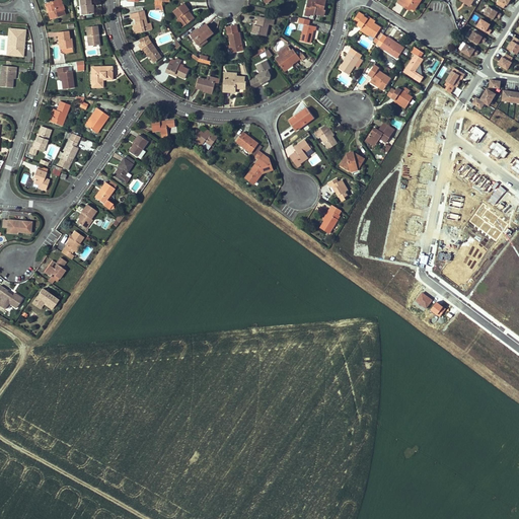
[(49,11),(52,19),(65,14),(63,9),(65,9),(61,0),(58,0),(46,5),(48,12),(49,11)]
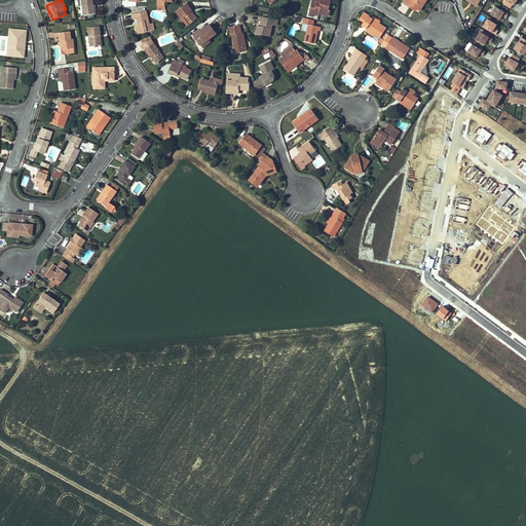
[(94,13),(92,5),(91,0),(80,0),(83,14),(94,13)]
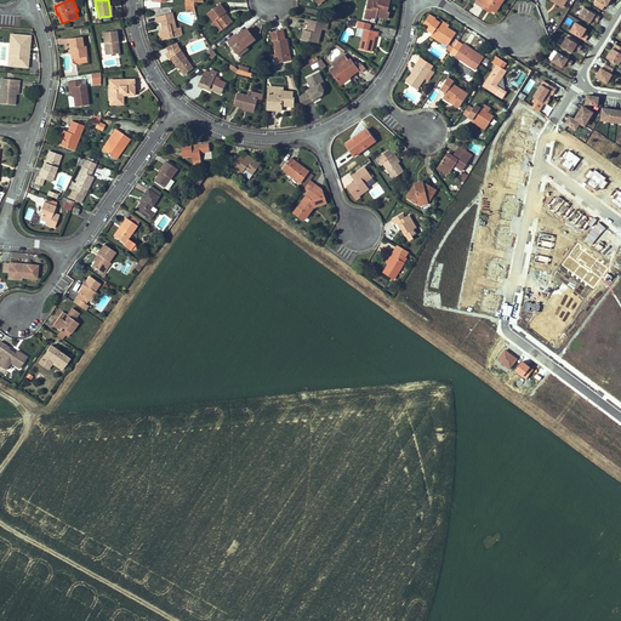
[(376,18),(377,16),(388,20),(389,12),(387,12),(391,0),(388,0),(376,0),(377,1),(372,0),(369,0),(364,18),(370,20),(371,17),(376,18)]
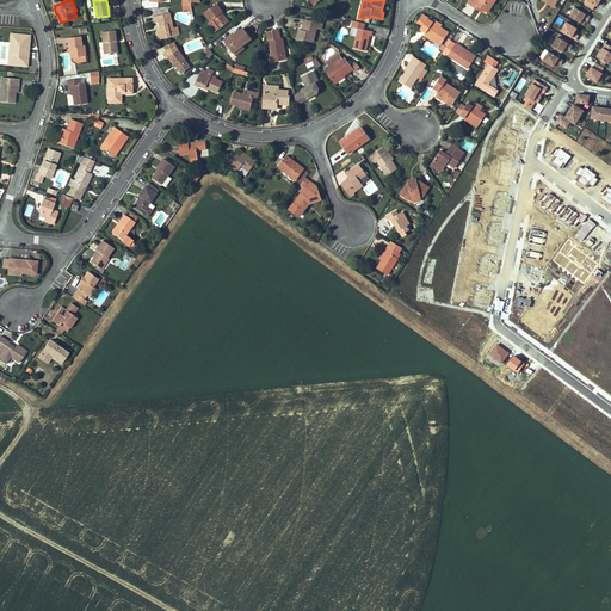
[(477,5),(483,10),(487,12),(494,0),(470,0),(468,4),(475,7),(477,5)]
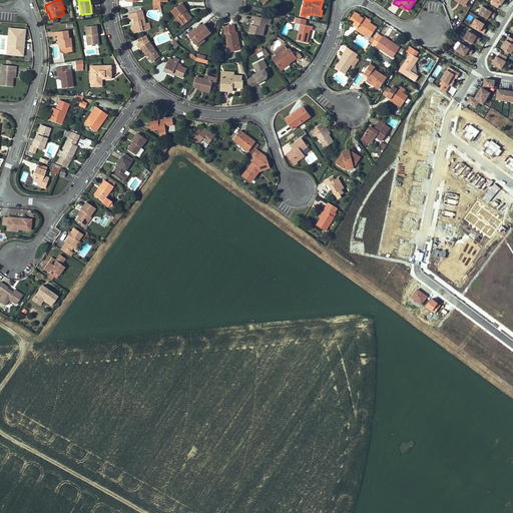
[(179,16),(184,24),(192,18),(186,11),(187,10),(182,3),(171,11),(177,18),(179,16)]
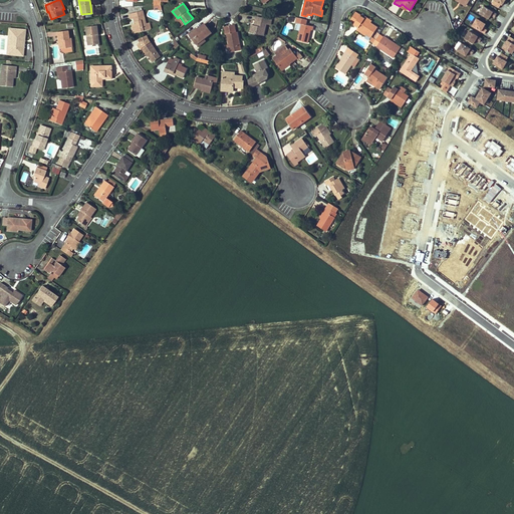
[(495,17),(497,14),(484,6),(480,13),(489,19),(491,15),(495,17)]
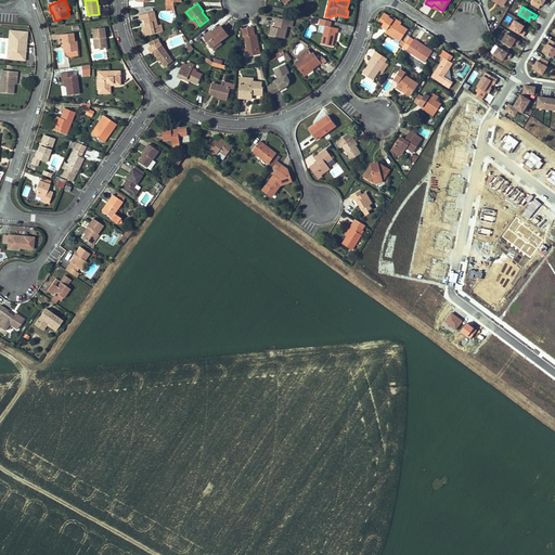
[(157,29),(156,27),(153,12),(139,15),(140,20),(143,20),(145,26),(141,27),(143,36),(154,33),(153,30),(157,29)]
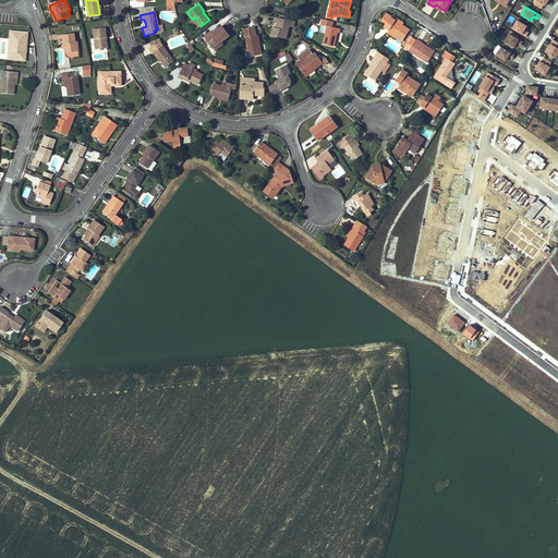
[(389,29),(388,32),(398,37),(402,40),(410,29),(402,25),(403,23),(397,19),(396,21),(391,17),(391,16),(386,13),(380,23),(385,26),(385,27),(389,29)]
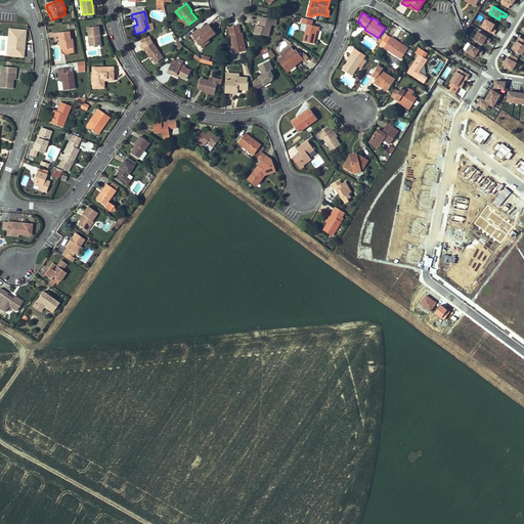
[(179,19),(184,28),(188,25),(183,16),(181,18),(179,19)]
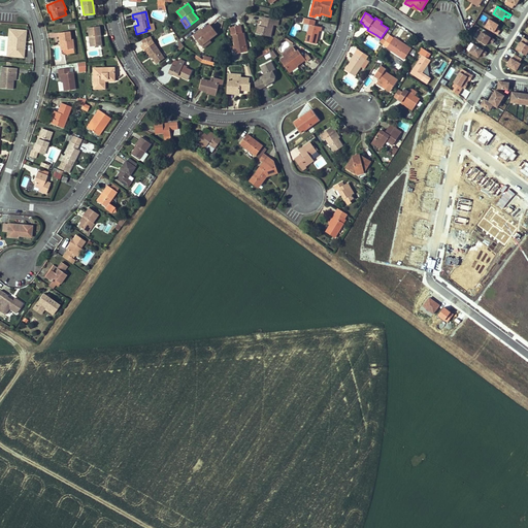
[(273,25),(274,20),(265,18),(263,26),(261,26),(258,25),(257,33),(271,37),(273,25)]
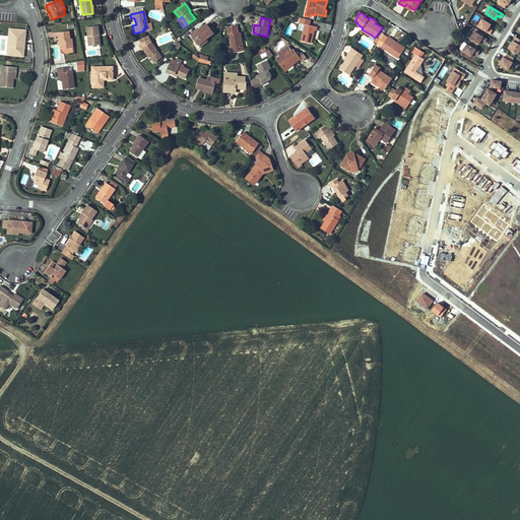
[(478,26),(491,34),(493,30),(489,28),(492,24),(482,18),(478,26)]
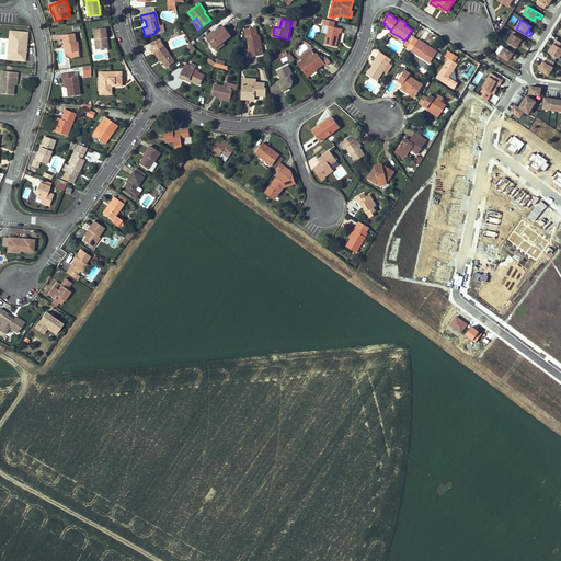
[(222,26),(215,33),(207,38),(214,48),(221,42),(229,35),(222,26)]
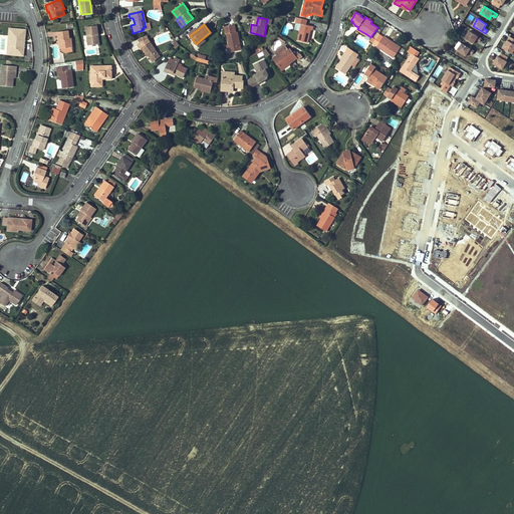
[(301,24),(297,40),(307,42),(310,30),(312,30),(313,26),(301,24)]
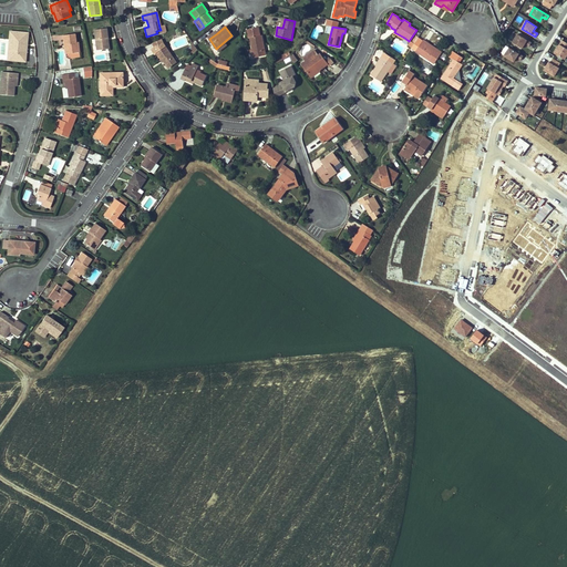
[(105,38),(107,38),(106,28),(94,30),(98,50),(106,49),(105,38)]
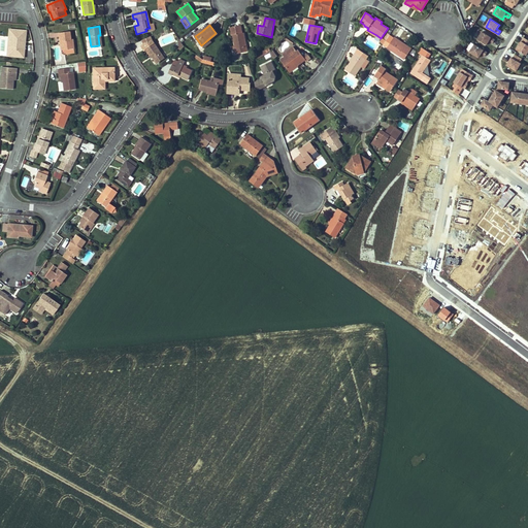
[(234,45),(235,48),(236,54),(248,52),(243,33),(242,33),(240,26),(230,28),(231,36),(232,36),(234,45)]
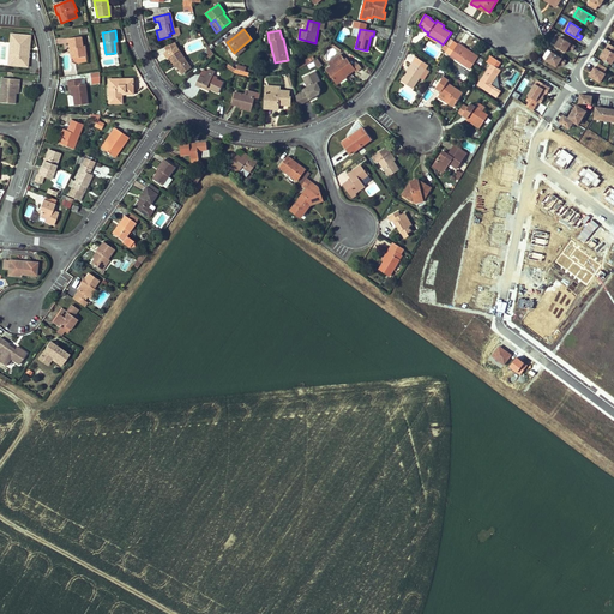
[(25,47),(28,47),(29,36),(11,35),(10,50),(13,50),(13,58),(10,58),(8,65),(26,67),(26,58),(29,58),(29,55),(28,55),(28,50),(25,50),(25,47)]
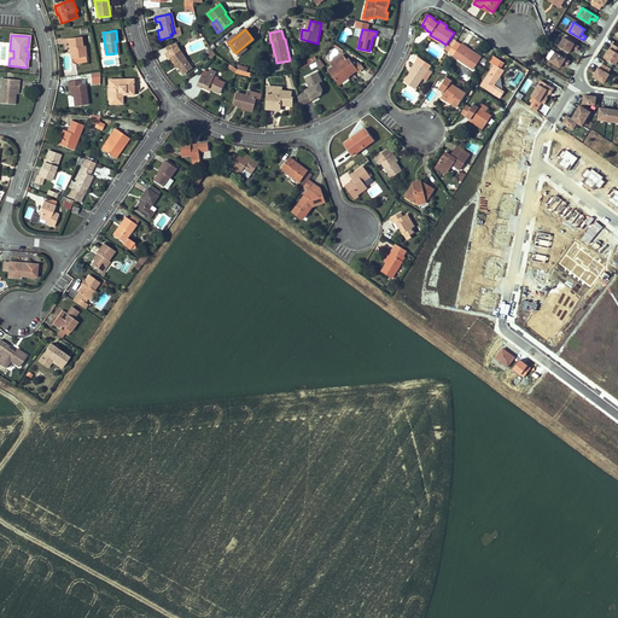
[(73,48),(74,58),(86,57),(85,46),(83,46),(81,36),(69,39),(70,48),(73,48)]
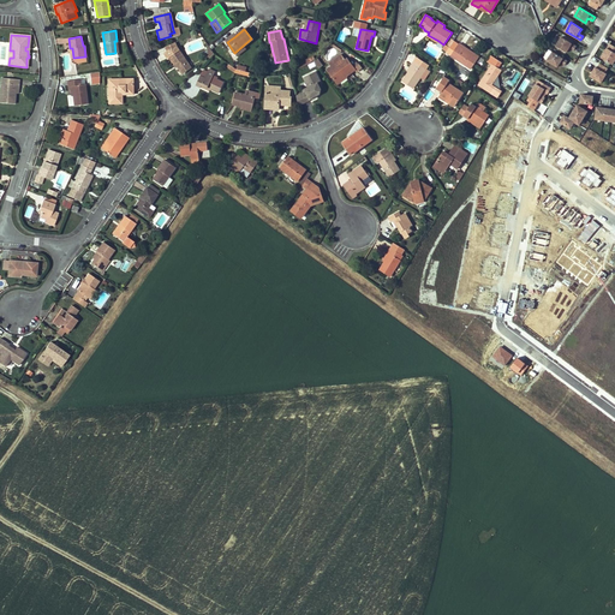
[(574,51),(577,46),(561,37),(556,46),(567,52),(569,47),(574,51)]
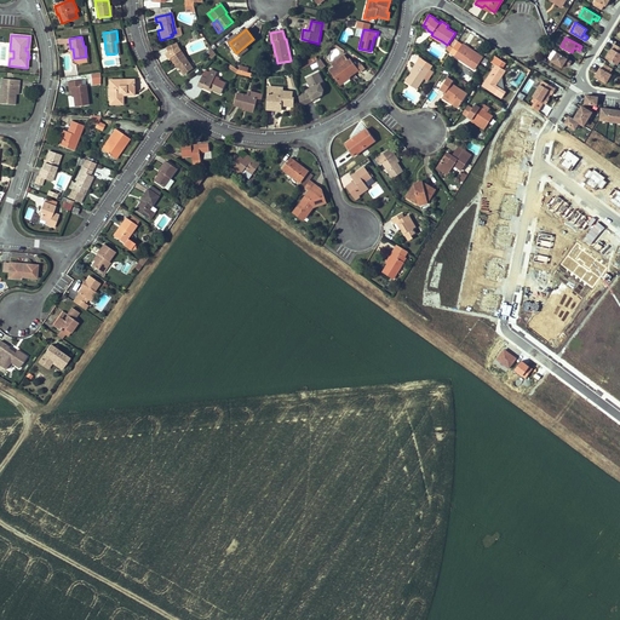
[(468,50),(469,47),(463,44),(454,57),(475,70),(482,59),(468,50)]
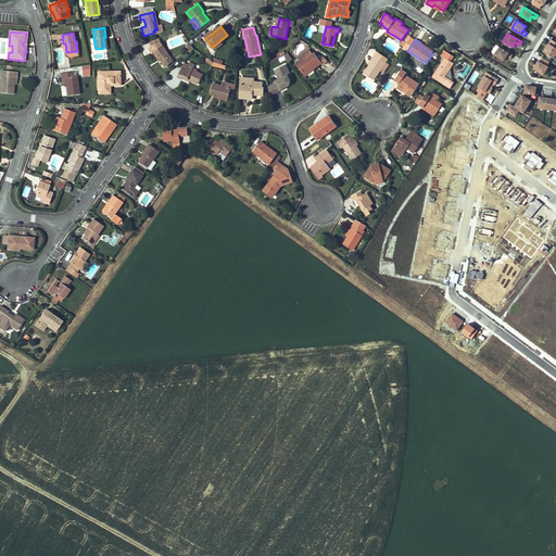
[(555,41),(552,39),(550,43),(547,48),(547,47),(544,52),(554,58),(555,54),(555,41)]
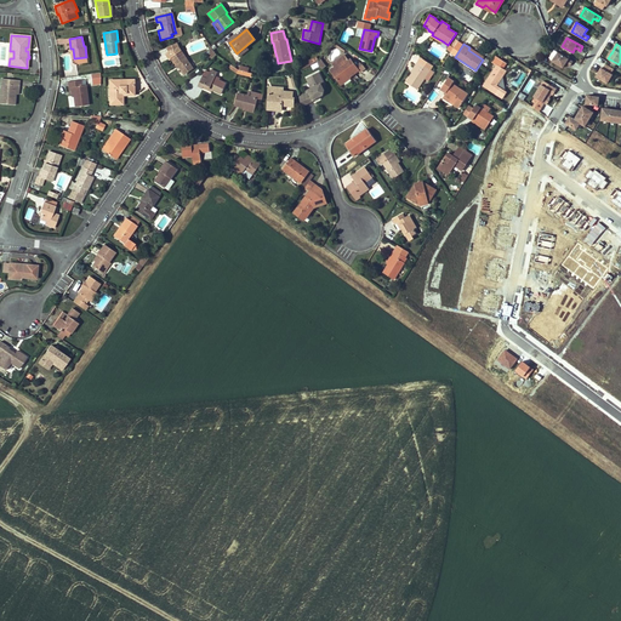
[(178,64),(180,67),(184,74),(193,68),(180,46),(175,49),(172,51),(171,50),(169,51),(165,53),(169,58),(171,58),(176,66),(178,64)]
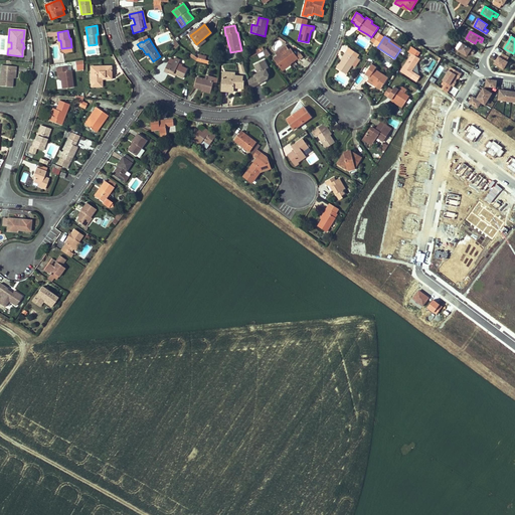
[(198,46),(205,41),(203,38),(196,44),(198,46)]
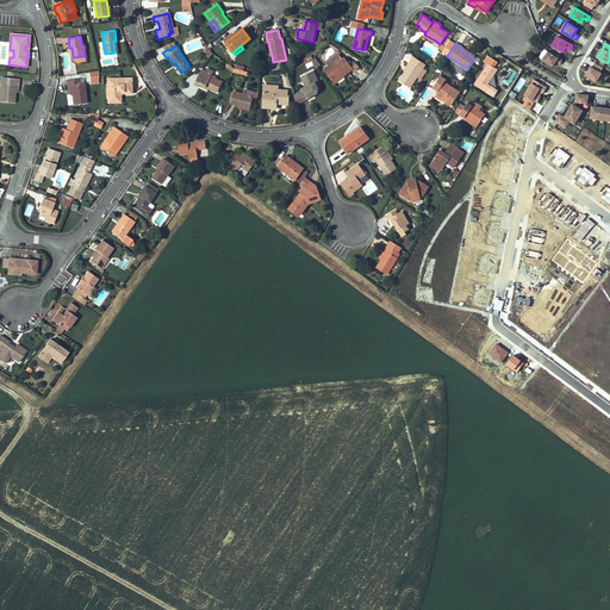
[(460,49),(474,58),(475,56),(461,47),(460,49)]
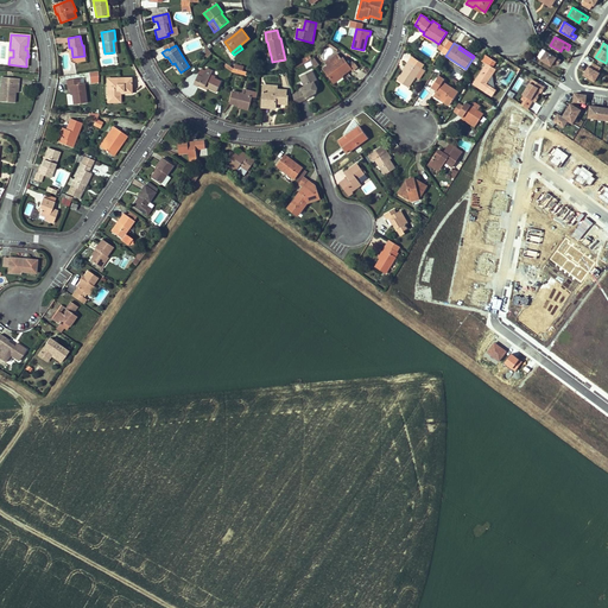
[(559,64),(562,61),(546,51),(542,59),(551,67),(555,62),(559,64)]
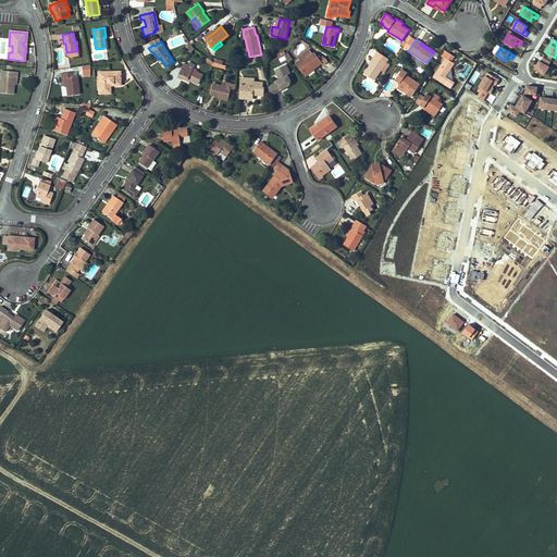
[(304,58),(306,60),(298,65),(305,74),(312,69),(313,70),(321,63),(322,63),(320,60),(314,53),(313,54),(309,50),(302,54),(304,58)]
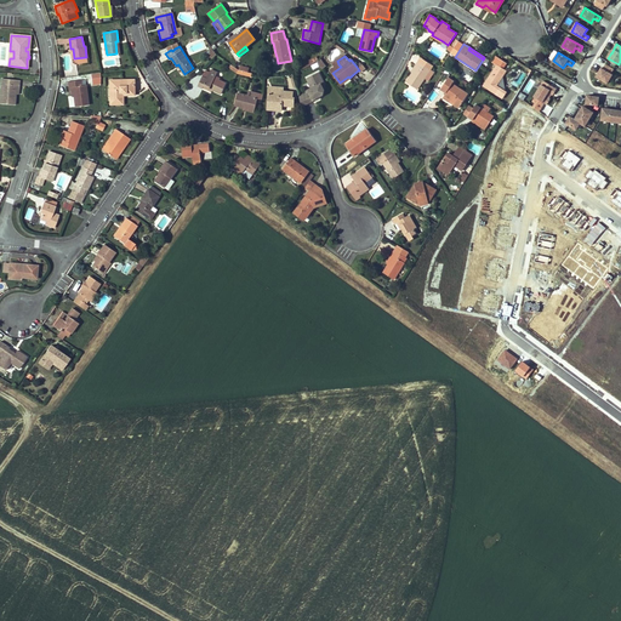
[(507,64),(495,56),(491,62),(497,66),(503,69),(507,64)]
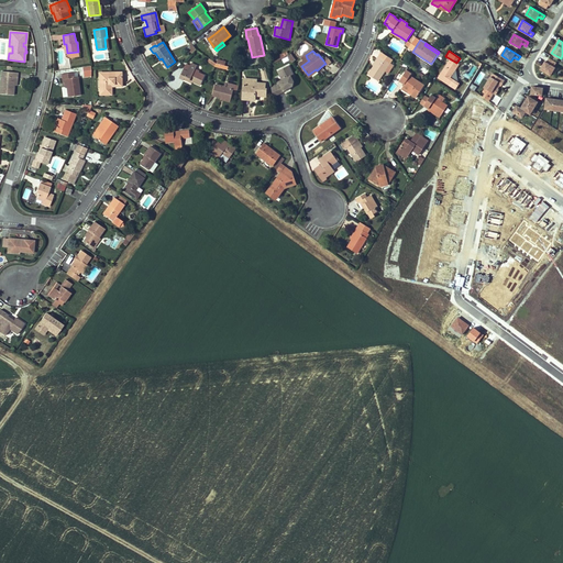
[(385,59),(378,55),(376,58),(378,59),(374,66),(368,74),(378,81),(385,70),(390,63),(393,59),(387,55),(385,59)]
